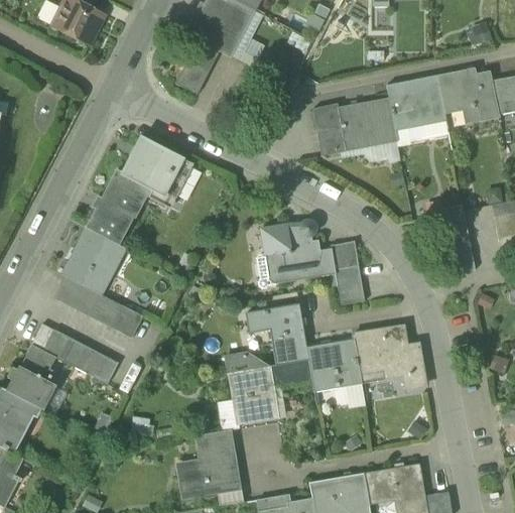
[(38,18),(52,26),(53,24),(58,14),(61,7),(47,0),(38,18)]
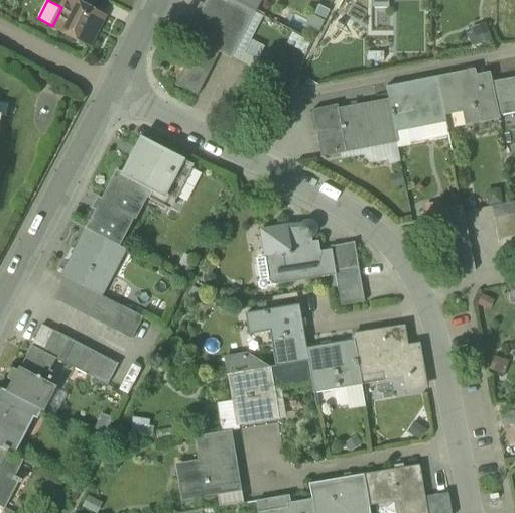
[(52,26),(89,44),(104,13),(93,7),(78,0),(66,0),(61,7),(58,14),(61,16),(56,26),(53,24),(52,26)]
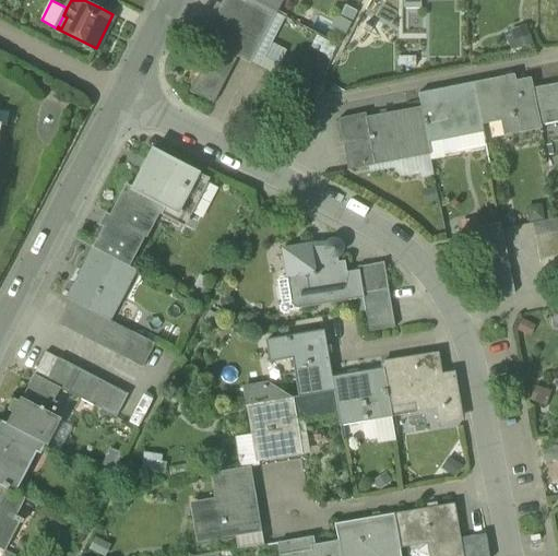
[(254,38),(270,8),(254,0),(221,0),(202,37),(215,44),(238,56),(249,61),(260,42),(254,38)]
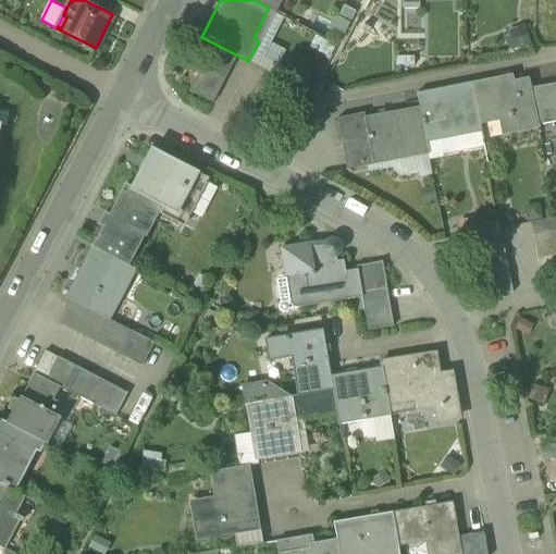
[(254,0),(269,8),(276,12),(282,0),(254,0)]
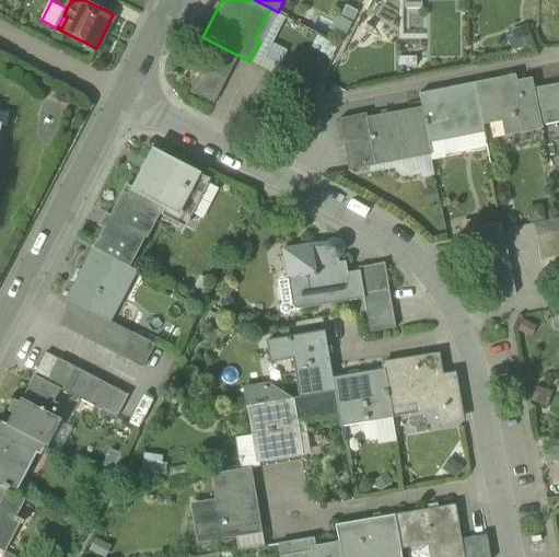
[(351,21),(357,9),(347,3),(341,15),(351,21)]
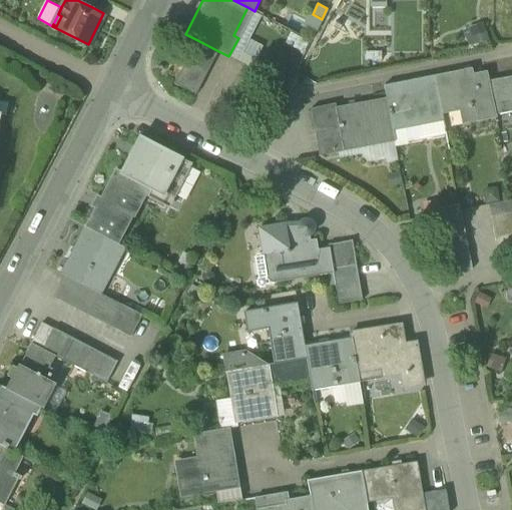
[(254,11),(247,7),(233,35),(238,38),(228,56),(243,64),(265,75),(267,76),(272,66),(257,59),(243,52),(250,38),(263,15),(254,11)]
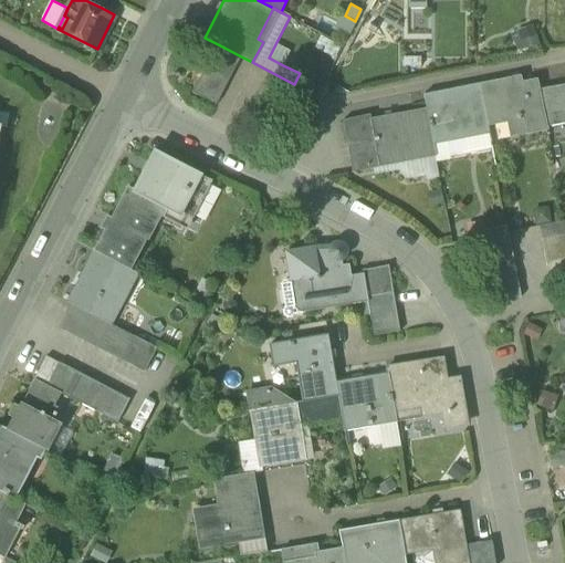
[(348,32),(355,21),(345,16),(341,13),(335,25),(348,32)]
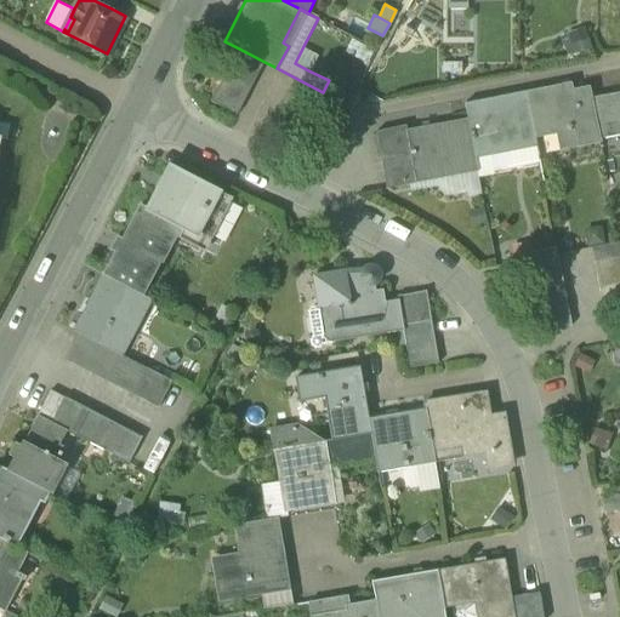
[(74,20),(70,17),(64,29),(68,32),(74,20)]
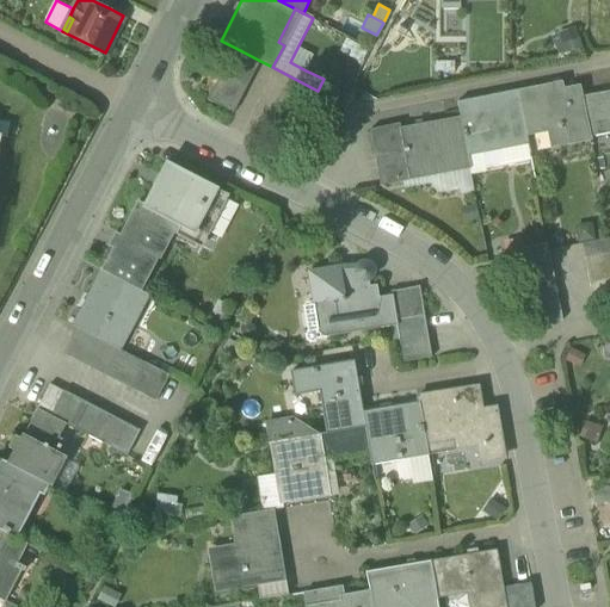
[(577,26),(553,36),(559,54),(584,45),(577,26)]
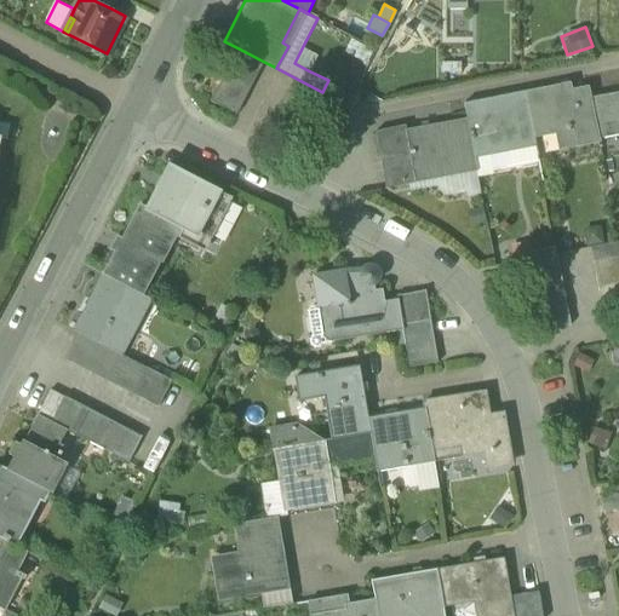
[(367,63),(376,47),(353,36),(344,51),(367,63)]
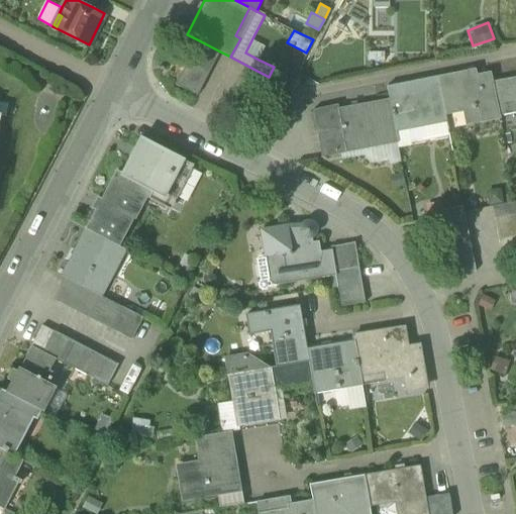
[(266,45),(252,38),(245,53),(259,60),(266,45)]
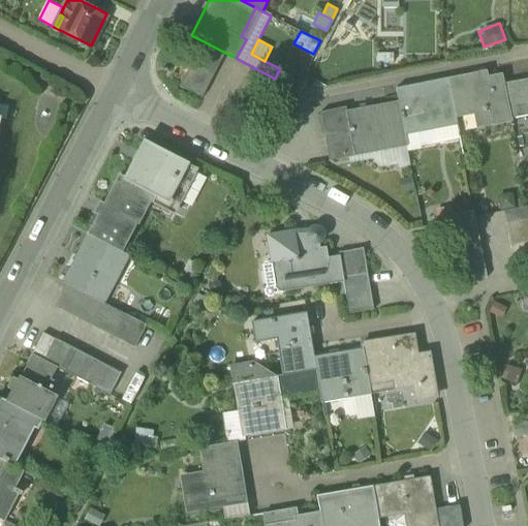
[(204,41),(197,52),(220,63),(225,53),(204,41)]
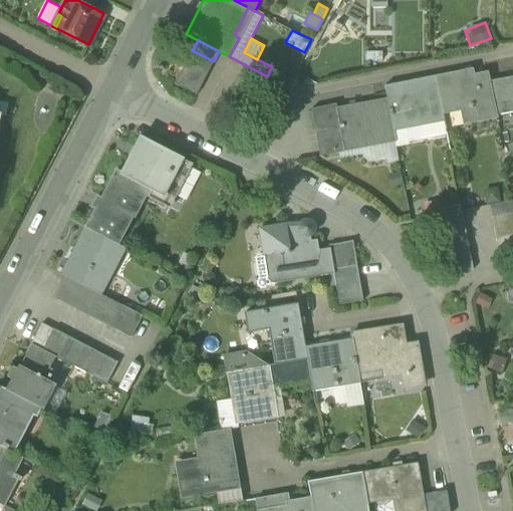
[(192,50),(187,61),(208,72),(214,61),(192,50)]
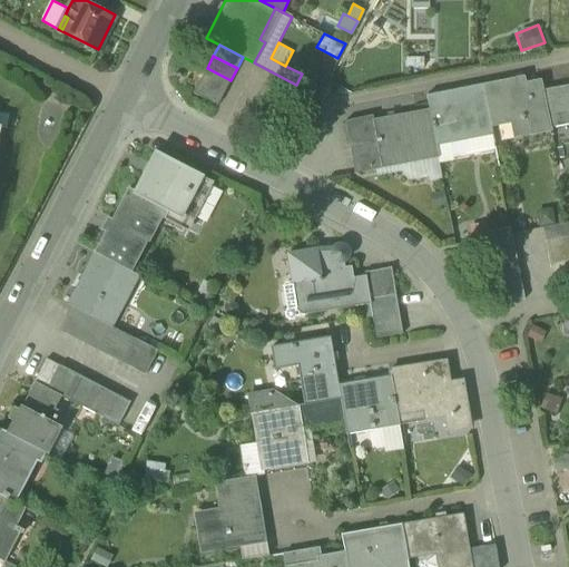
[(424,56),(406,56),(406,68),(424,68),(424,56)]
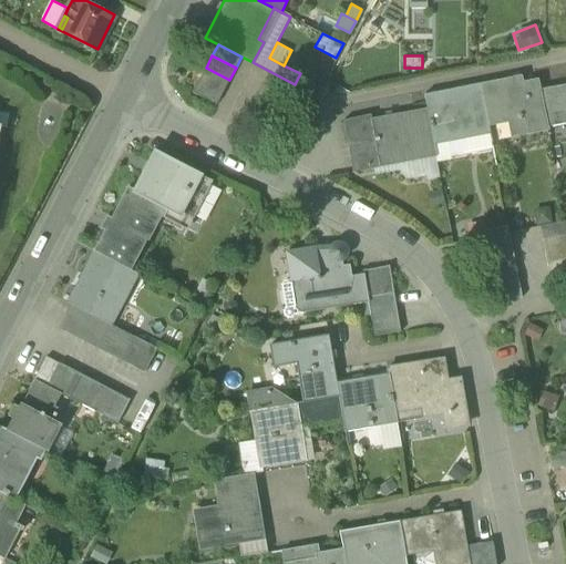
[(206,68),(199,79),(224,92),(229,80),(206,68)]
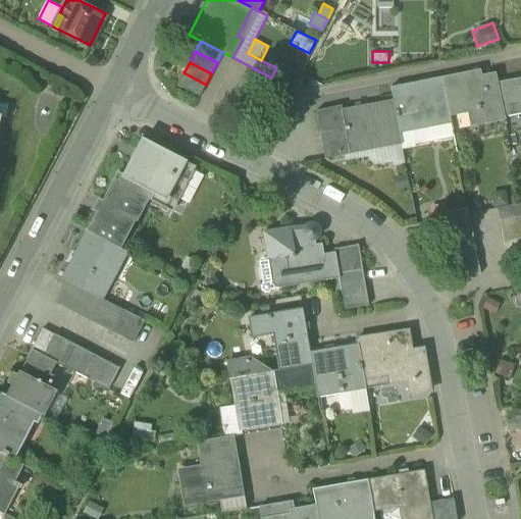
[(248,65),(243,75),(264,87),(269,76),(248,65)]
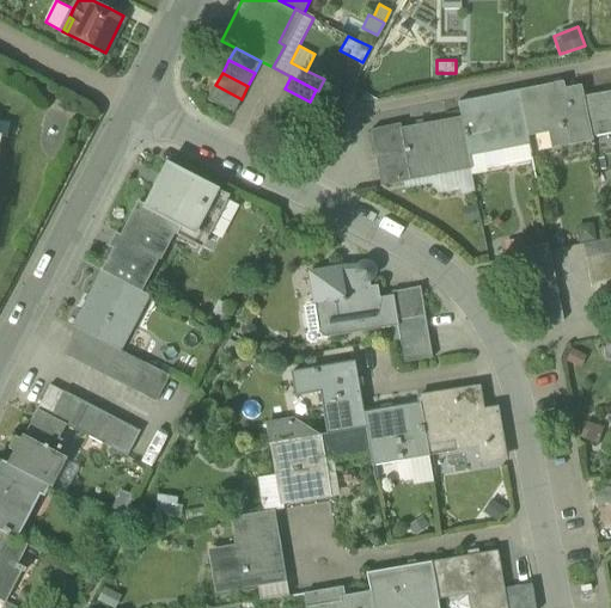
[(592,137),(591,129),(585,98),(581,83),(557,87),(556,81),(519,88),(527,130),(558,124),(562,143),(592,137)]
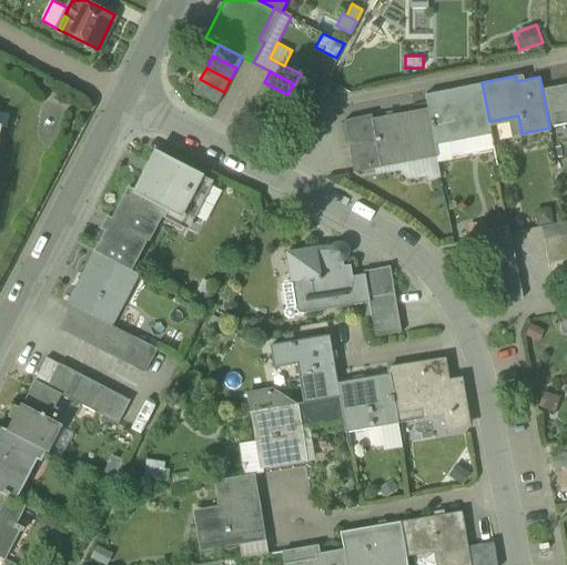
[(218,103),(224,92),(200,79),(194,91),(218,103)]
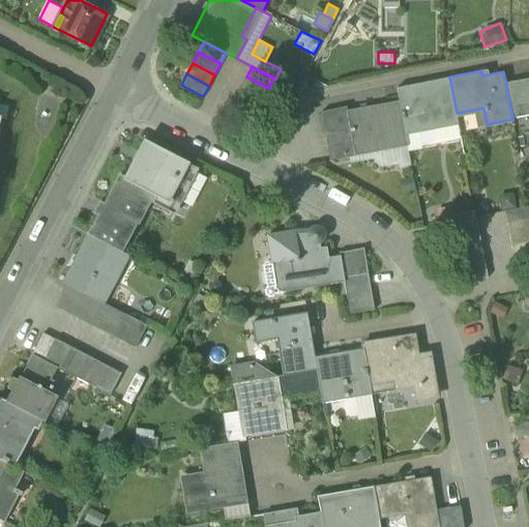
[(246,77),(240,88),(262,99),(268,88),(246,77)]
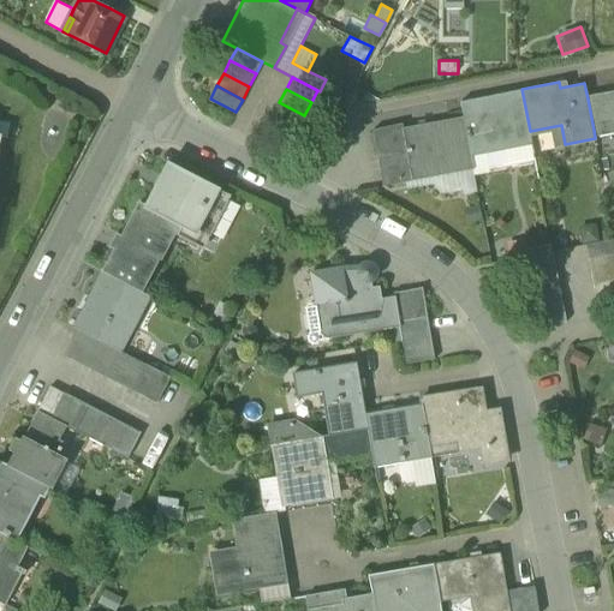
[(532,143),(530,131),(522,89),(460,101),(463,115),(471,154),(532,143)]
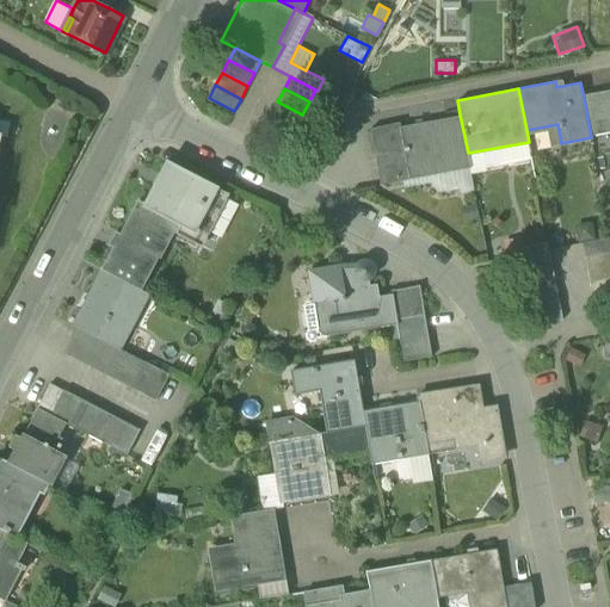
[(609,92),(584,98),(590,129),(609,123),(609,92)]
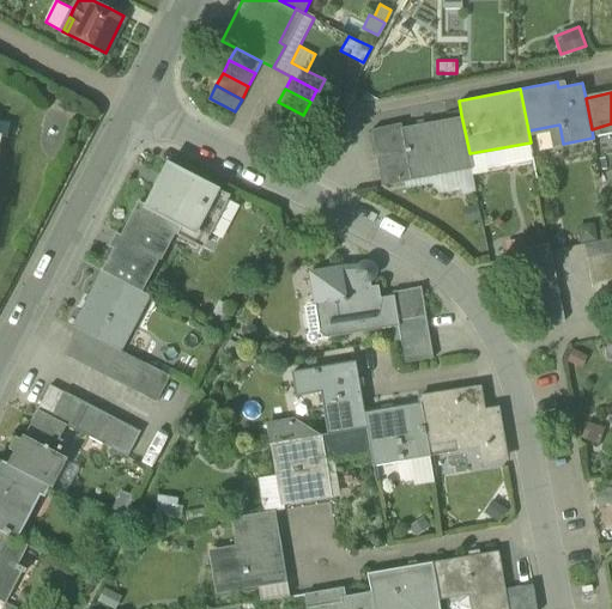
[(278,102),(271,115),(297,128),(303,115),(278,102)]
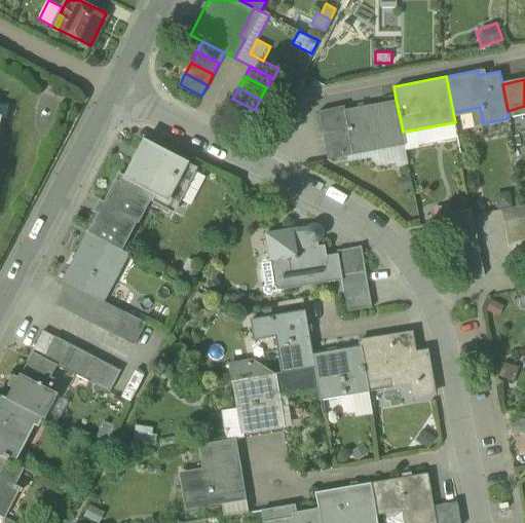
[(249,120),(255,110),(232,99),(227,109),(249,120)]
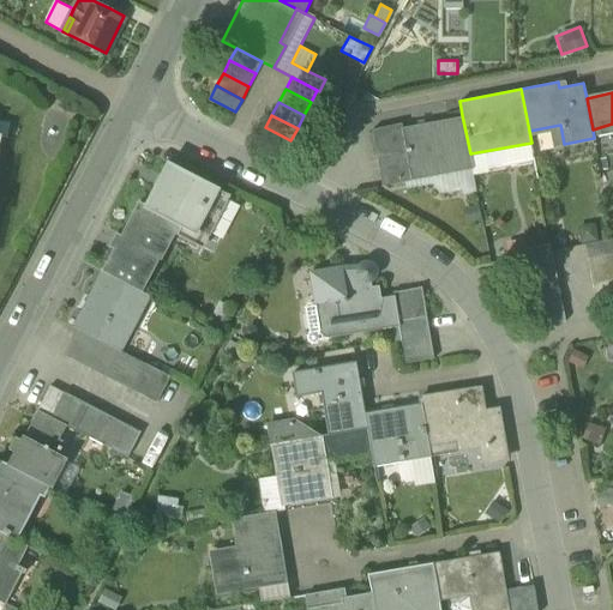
[(470,156),(470,153),(462,115),(407,126),(401,127),(412,179),(473,168),(470,156)]
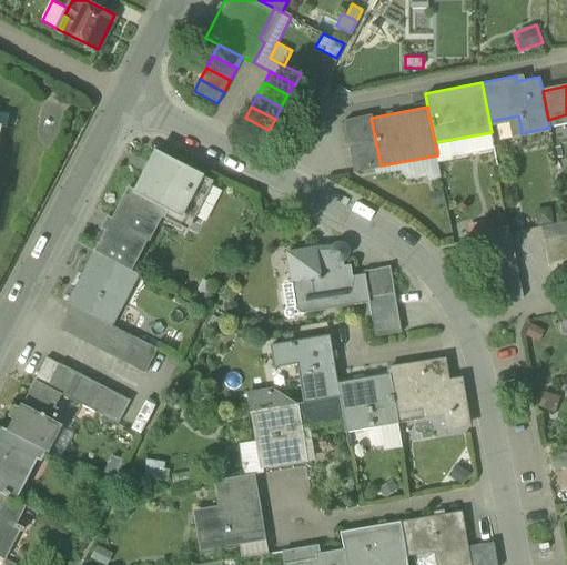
[(345,121),(354,171),(374,168),(381,165),(371,118),(376,117),(375,113),(345,121)]
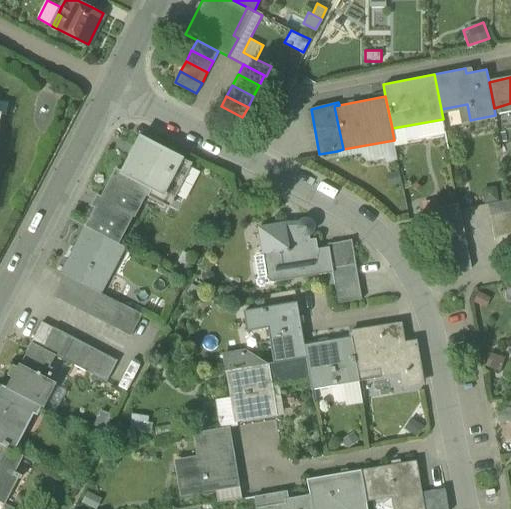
[(443,119),(392,128),(392,130),(394,140),(395,145),(408,143),(408,138),(446,131),(443,119)]
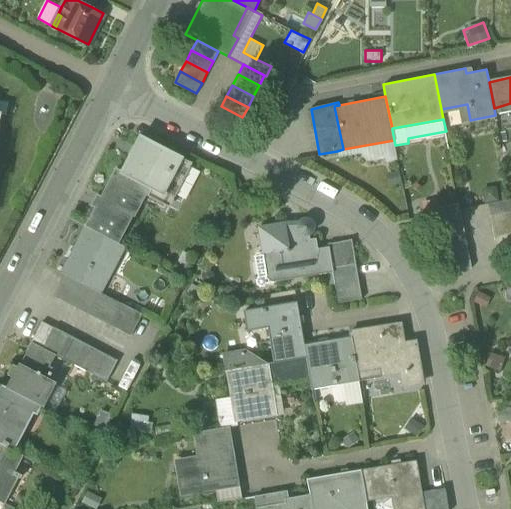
[(141,137),(122,172),(149,187),(171,199),(190,163),(141,137)]
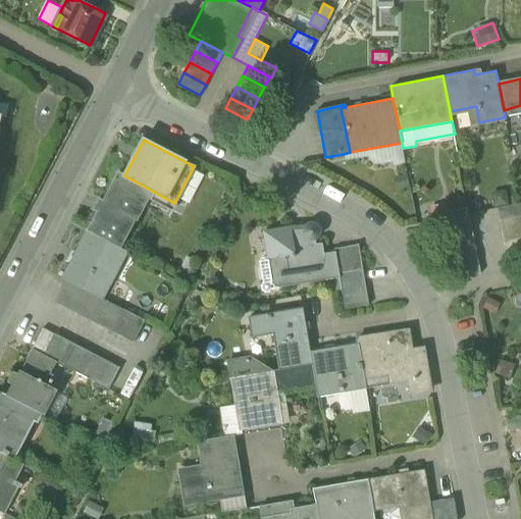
[(403,148),(402,143),(350,152),(344,154),(346,160),(368,155),(378,164),(389,162),(395,164),(406,162),(403,148)]
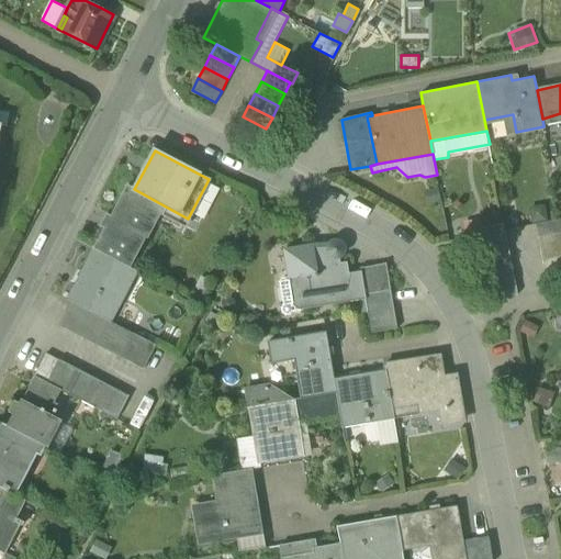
[(148,235),(164,205),(134,189),(127,185),(94,247),(130,266),(146,234),(148,235)]
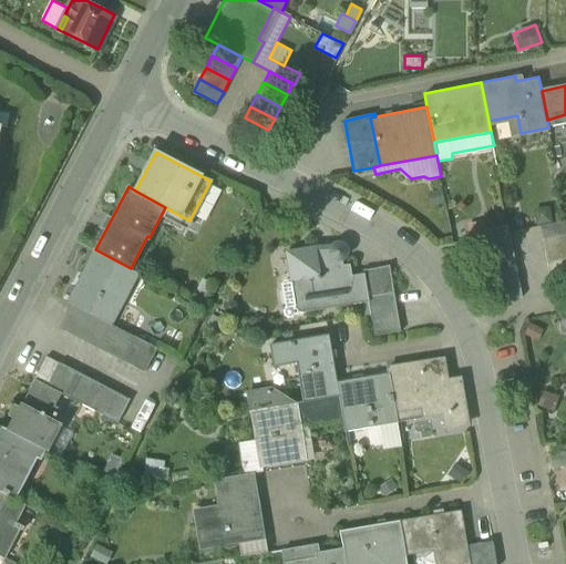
[(443,188),(429,191),(431,206),(446,203),(443,188)]
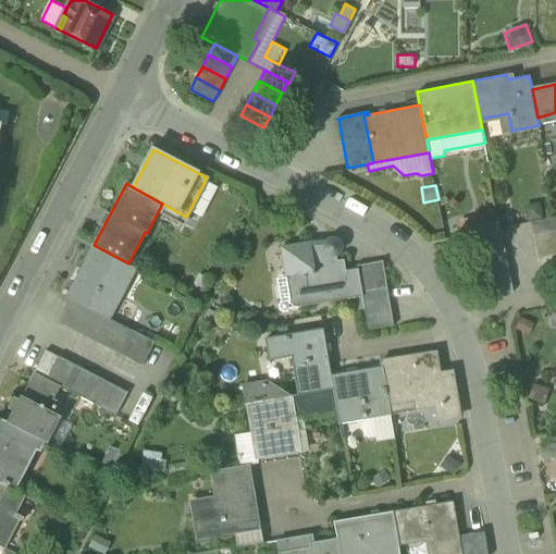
[(541,201),(524,205),(528,220),(543,218),(541,201)]
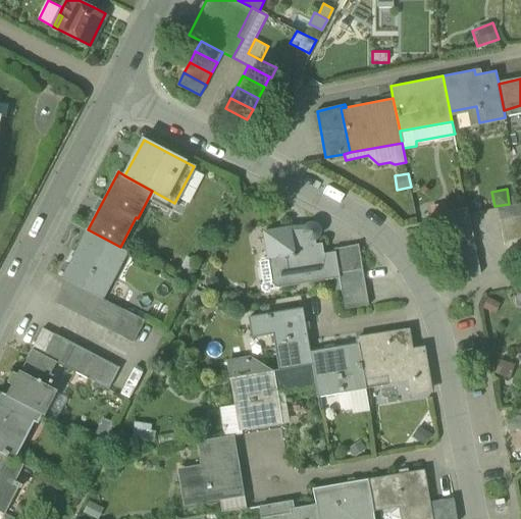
[(430,205),(433,219),(446,217),(469,212),(468,205),(448,209),(447,202),(430,205)]
